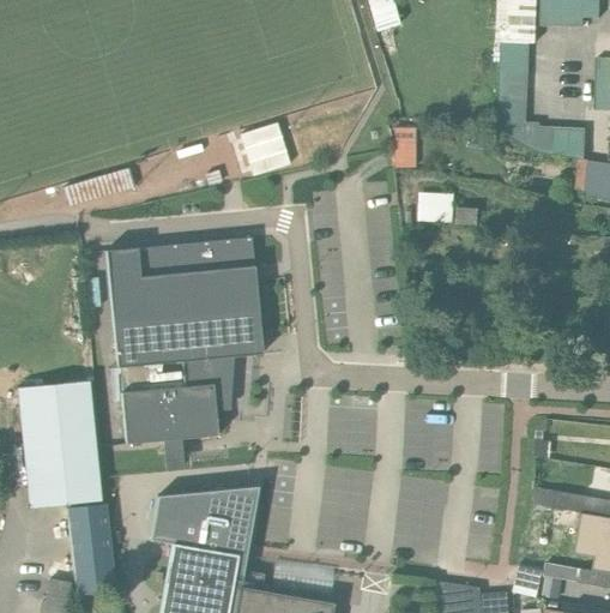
[(367,0),(376,30),(399,24),(392,0),(367,0)]
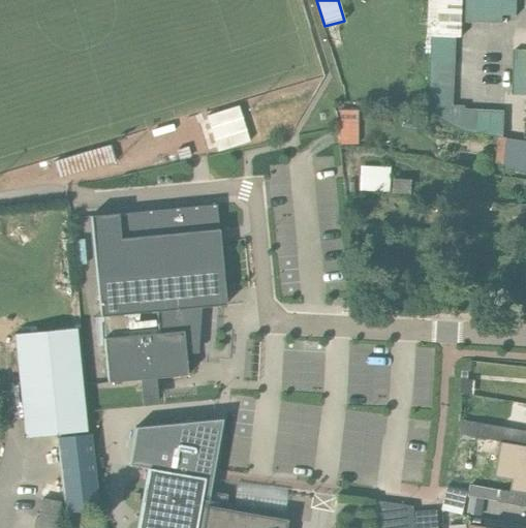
[(464,36),(465,0),(432,0),(432,35),(464,36)]
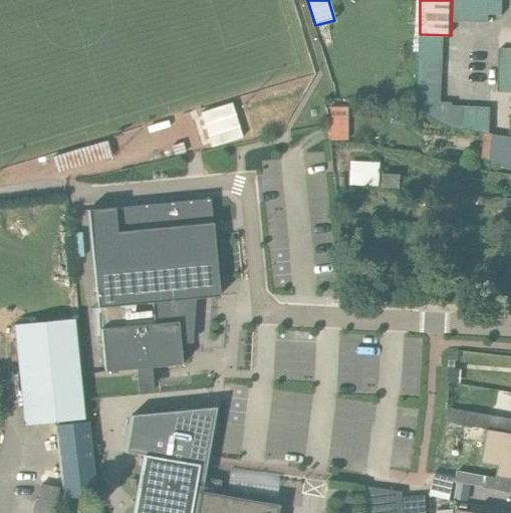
[(492,14),(504,15),(505,0),(452,0),(452,21),(491,22),(492,14)]
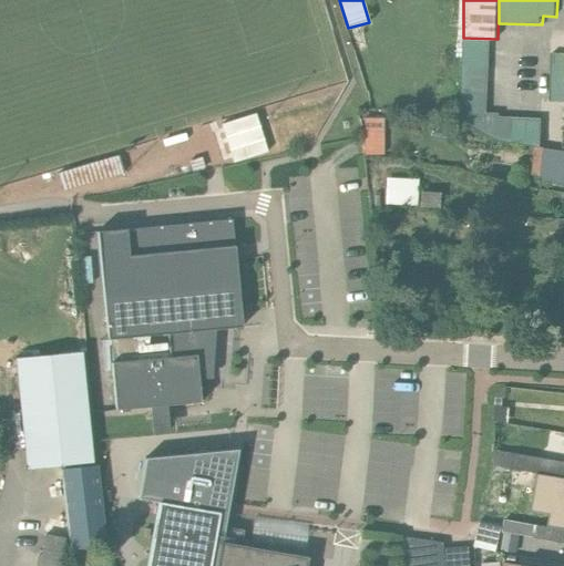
[(490,112),(492,39),(467,38),(462,120),(500,141),(543,145),(544,119),(503,116),(502,113),(490,112)]
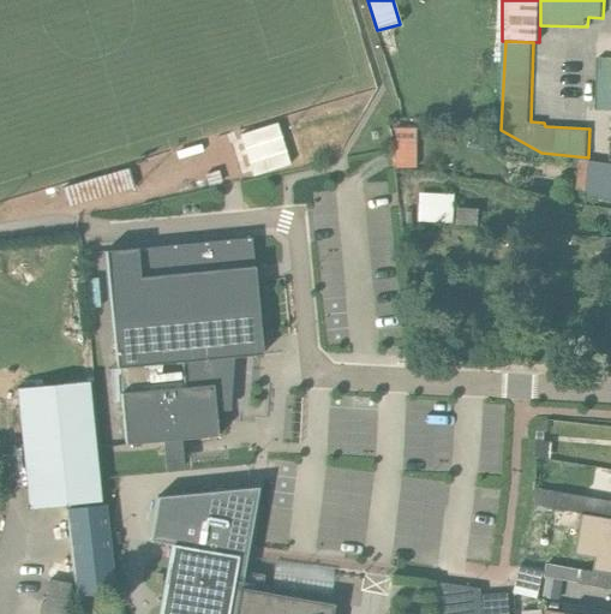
[(610,58),(600,58),(599,109),(610,109),(610,58)]
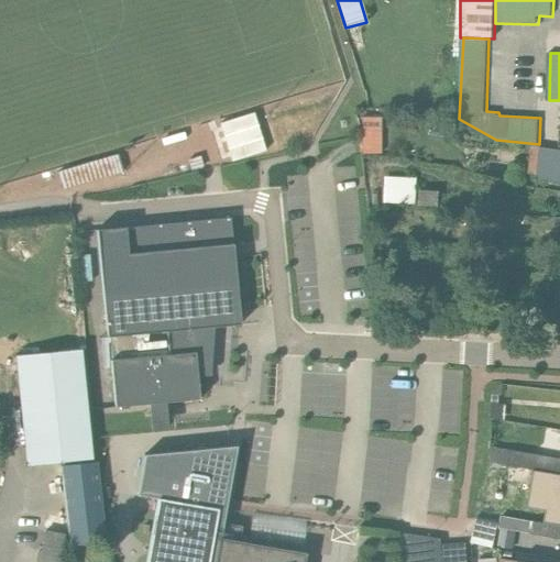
[(385,149),(384,111),(364,111),(365,150),(385,149)]
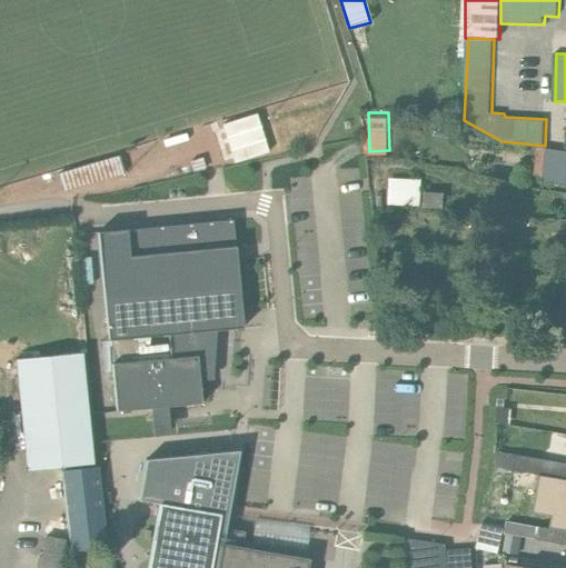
[(257,113),(222,125),(235,162),(269,151),(257,113)]
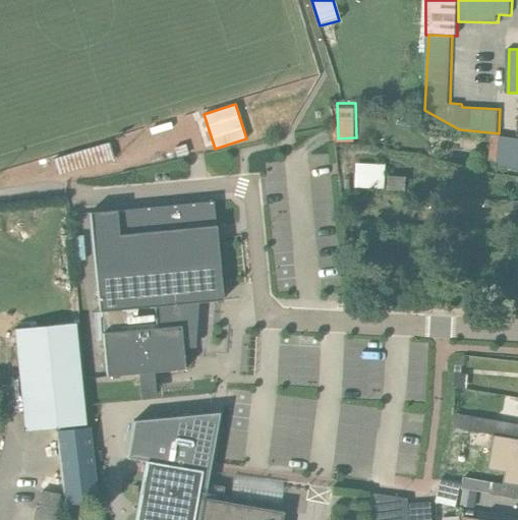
[(172,121),(151,128),(152,134),(173,128),(172,121)]
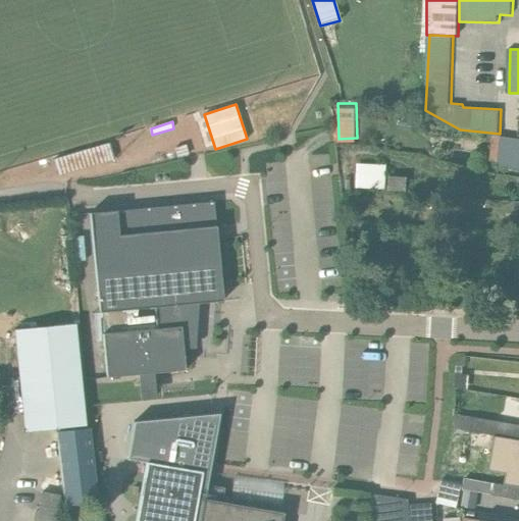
[(518,139),(503,138),(503,136),(494,135),(491,161),(500,162),(500,166),(518,168),(518,139)]
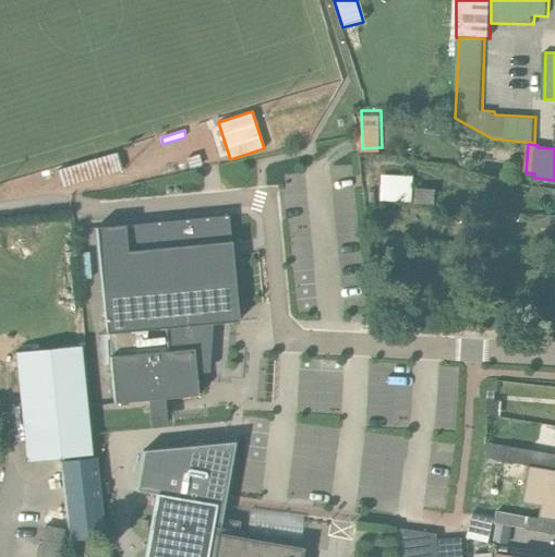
[(118,152),(59,170),(64,186),(122,169),(118,152)]
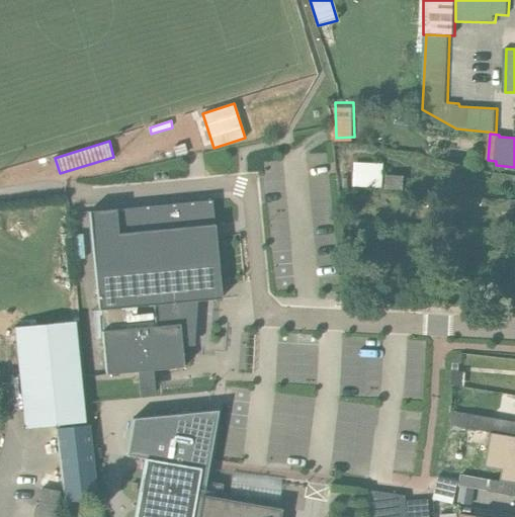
[(185,144),(174,147),(177,157),(188,154),(185,144)]
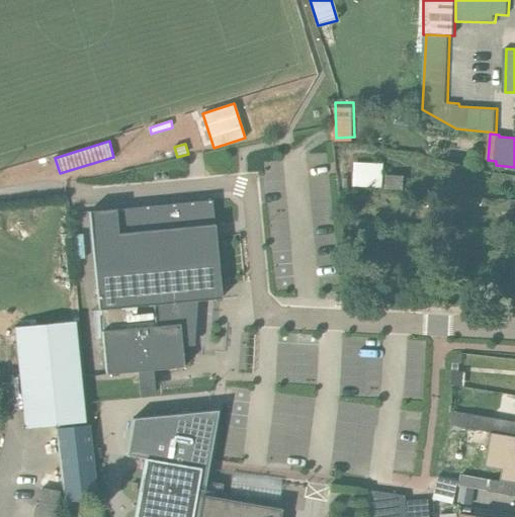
[(287,160),(268,161),(270,210),(289,210),(287,160)]
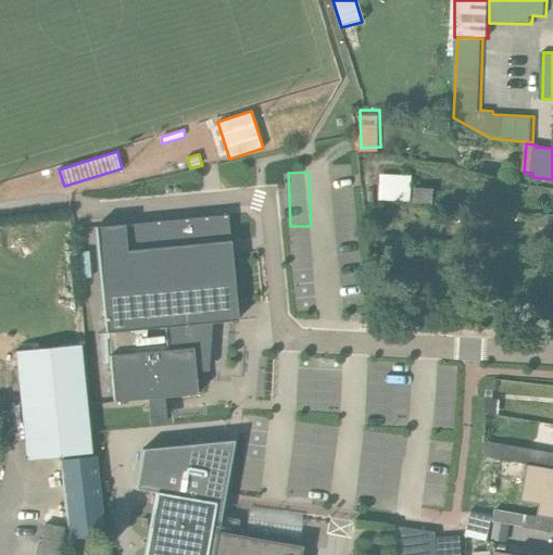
[(379,174),(378,200),(410,201),(411,175),(379,174)]
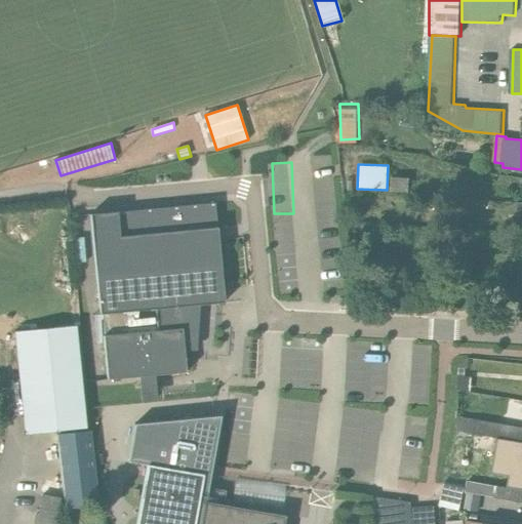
[(390,176),(389,191),(406,192),(407,177),(390,176)]
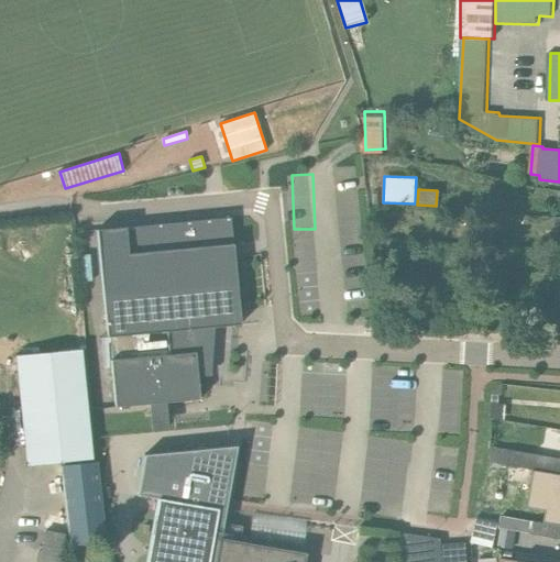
[(204,351),(212,351),(213,326),(241,323),(230,217),(98,230),(114,406),(150,403),(152,430),(168,429),(166,401),(200,398),(201,376),(204,351)]
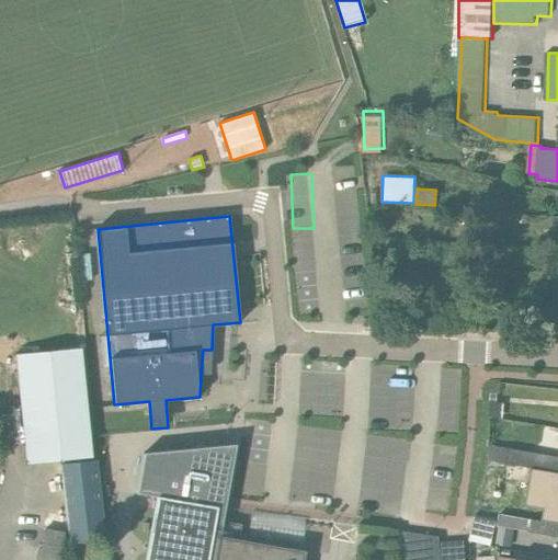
[(93,457),(83,347),(16,353),(27,463),(93,457)]
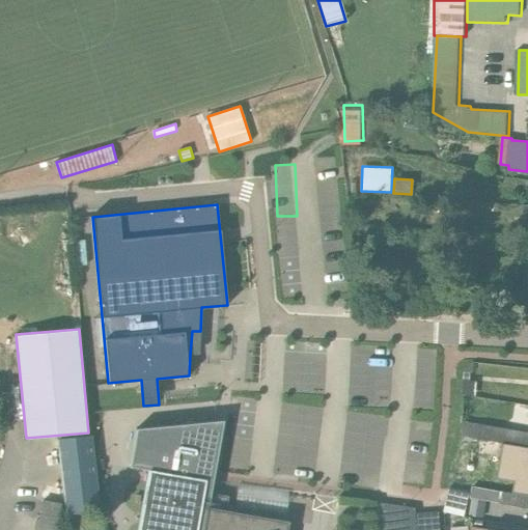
[(192,331),(190,355),(198,355),(199,344),(200,331),(192,331)]
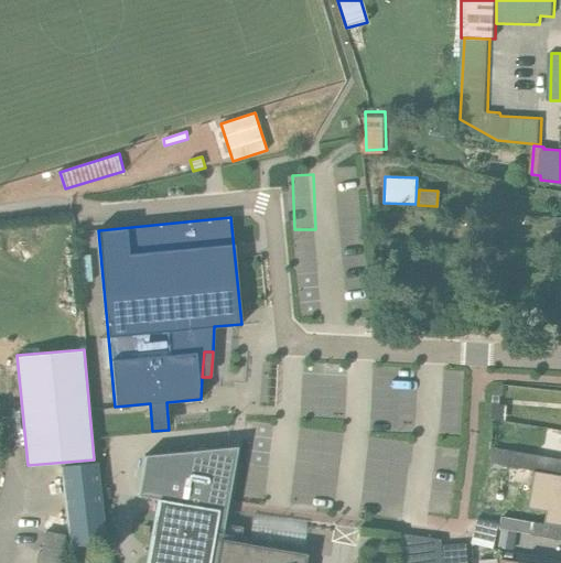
[(209,562),(217,522),(219,509),(230,446),(146,455),(138,496),(159,499),(147,562),(209,562)]
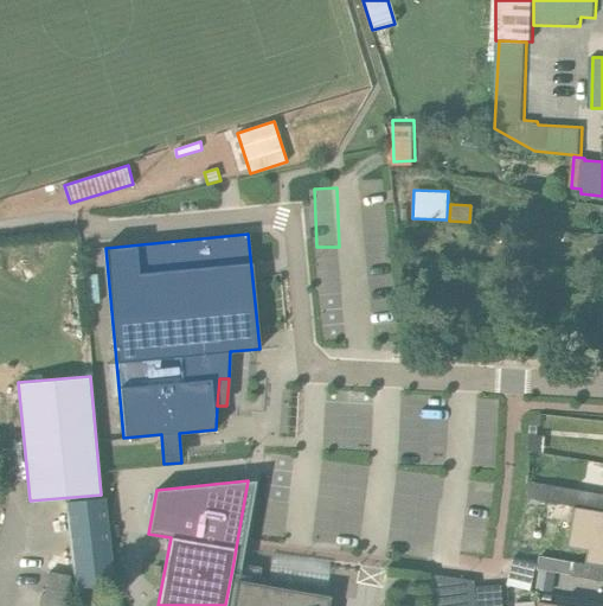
[(602,492),(552,484),(550,502),(576,506),(602,510),(602,492)]
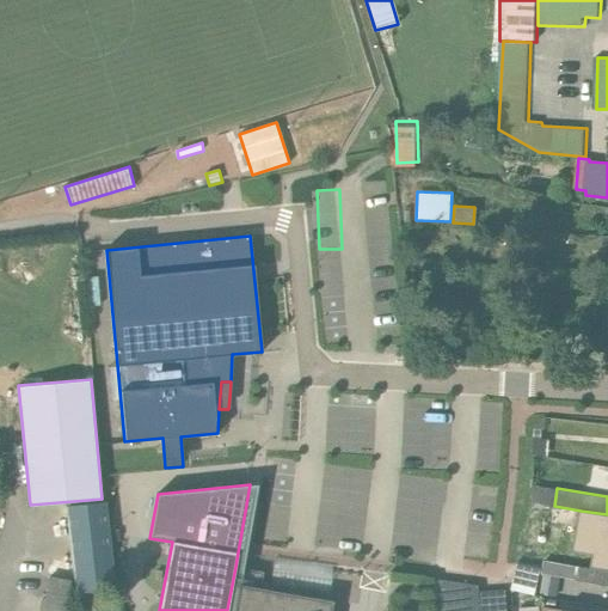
[(116,587),(106,502),(67,506),(73,562),(53,558),(42,610),(65,610),(69,591),(116,587)]
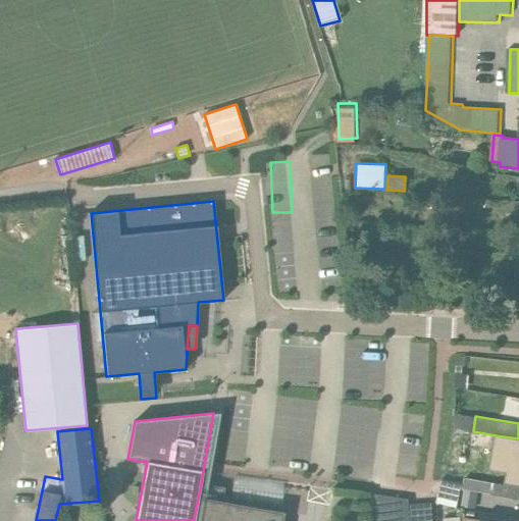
[(518,438),(496,435),(491,471),(518,475),(518,438)]
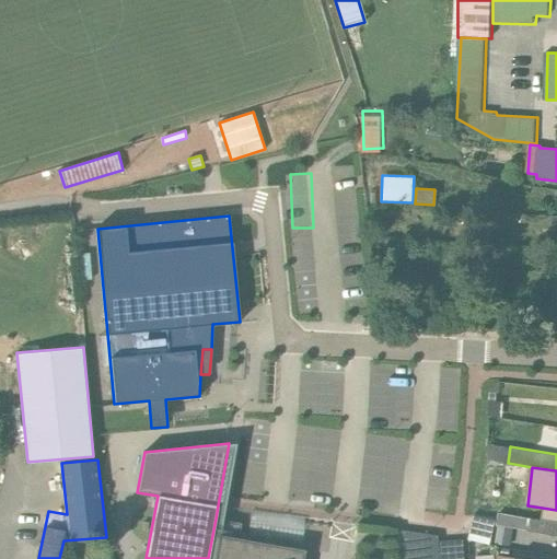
[(252,512),(250,537),(303,544),(306,517),(252,512)]
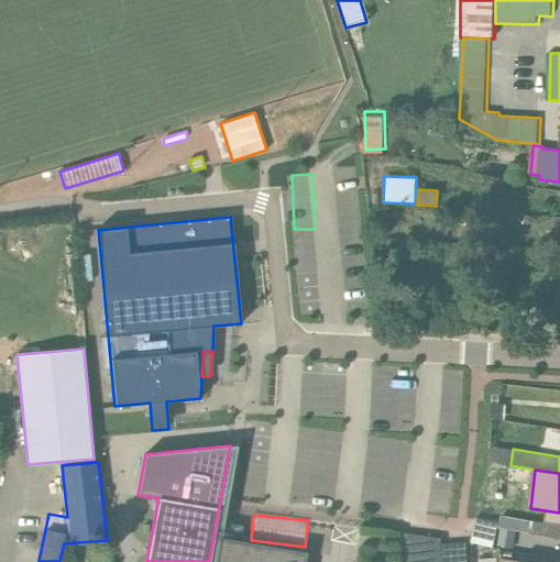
[(503,528),(501,546),(515,548),(518,530),(559,537),(559,524),(504,515),(502,528),(503,528)]
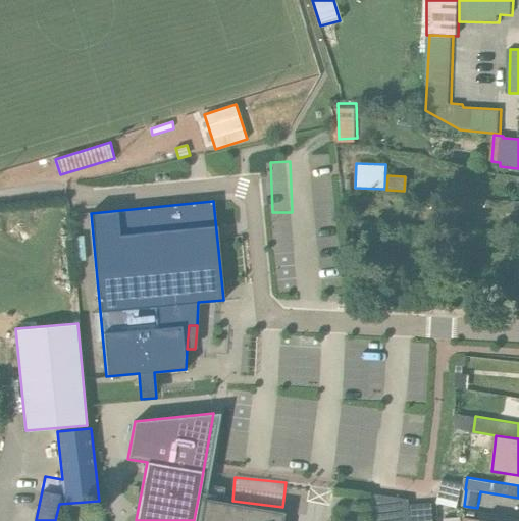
[(465,483),(444,478),(437,502),(459,507),(465,483)]
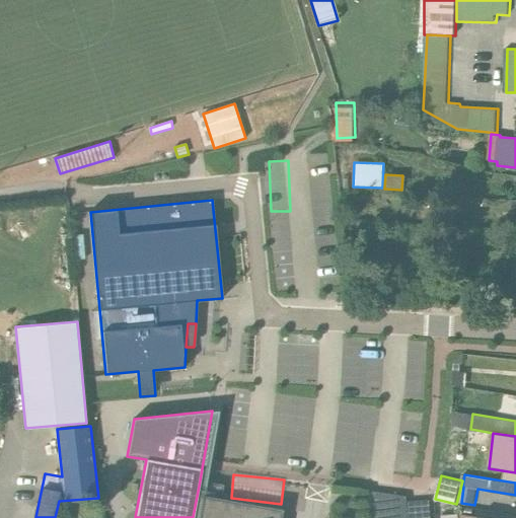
[(280,517),(282,509),(220,498),(224,485),(200,481),(193,517),(280,517)]
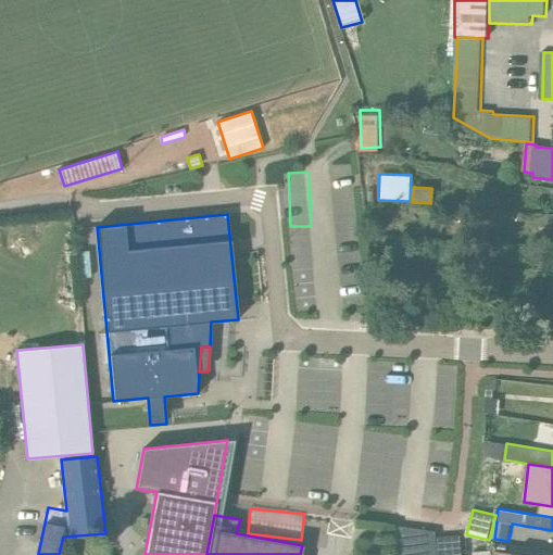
[(400,525),(402,554),(441,554),(439,538),(438,531),(400,525)]
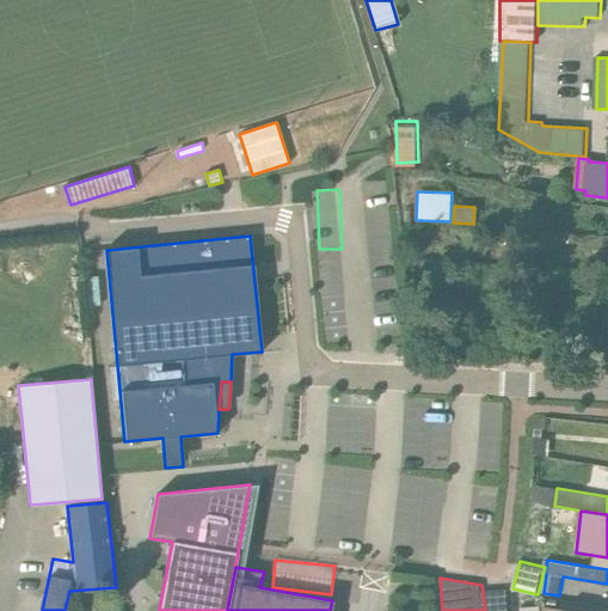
[(509,610),(509,590),(483,592),(485,610),(509,610)]
